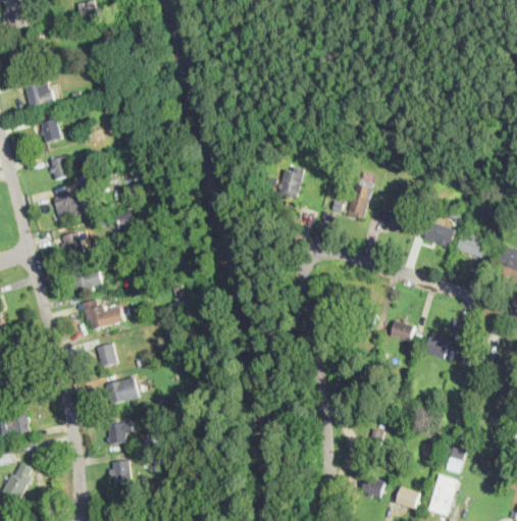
[(18,6),(21,16),(28,14),(29,20),(22,21),(23,25),(9,29),(7,21),(3,23),(0,12),(0,0),(1,0),(21,0),(23,5),(18,6)]
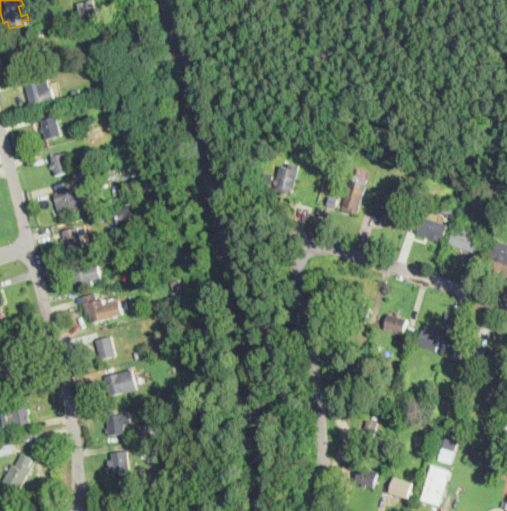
[(90,0),(94,14),(78,18),(72,0),(90,0)]
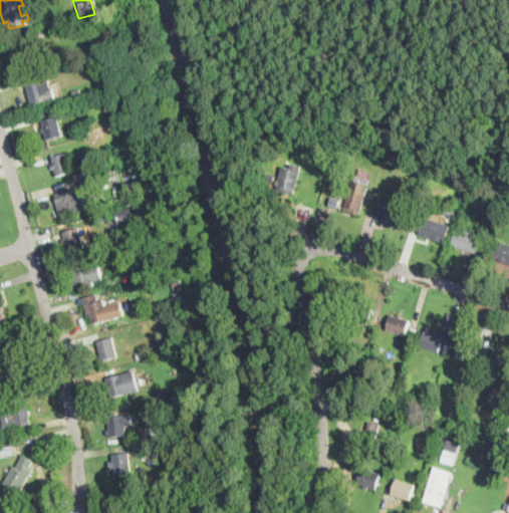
[(118,46),(111,46),(110,32),(117,31),(118,46)]
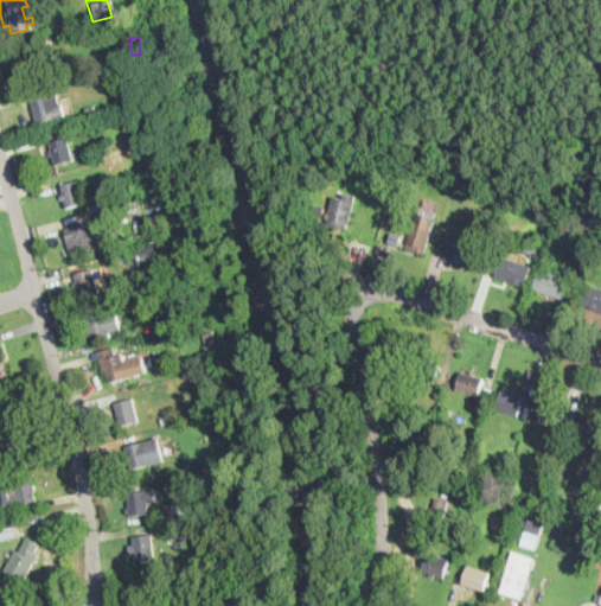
[(27,91),(30,100),(55,94),(61,116),(32,123),(27,102),(14,104),(12,95),(27,91)]
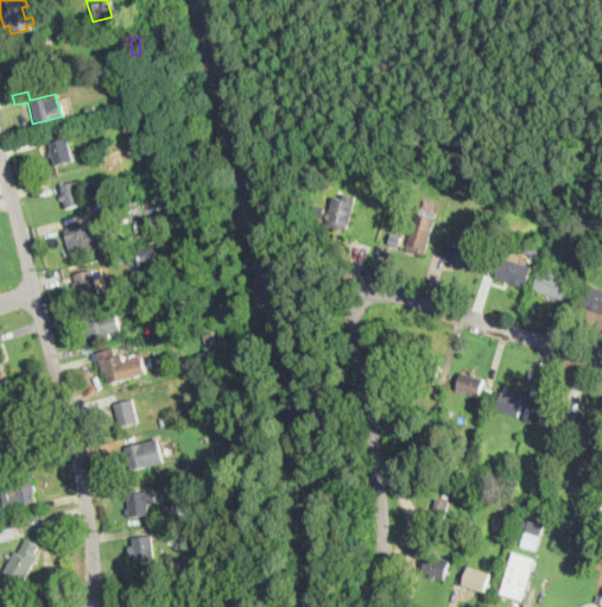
[(82,117),(80,117),(78,108),(89,106),(92,114),(82,117)]
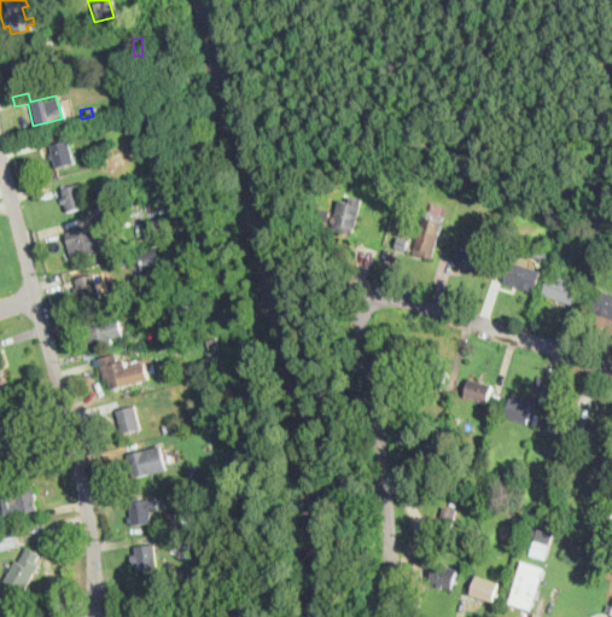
[(68,163),(52,168),(46,146),(64,141),(70,163),(68,163)]
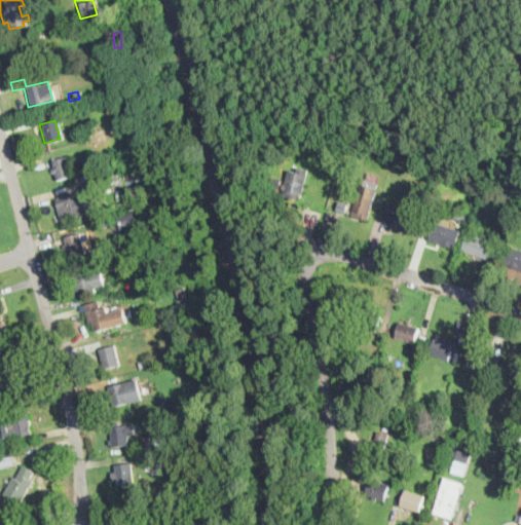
[(69,177),(52,181),(48,162),(64,158),(69,177)]
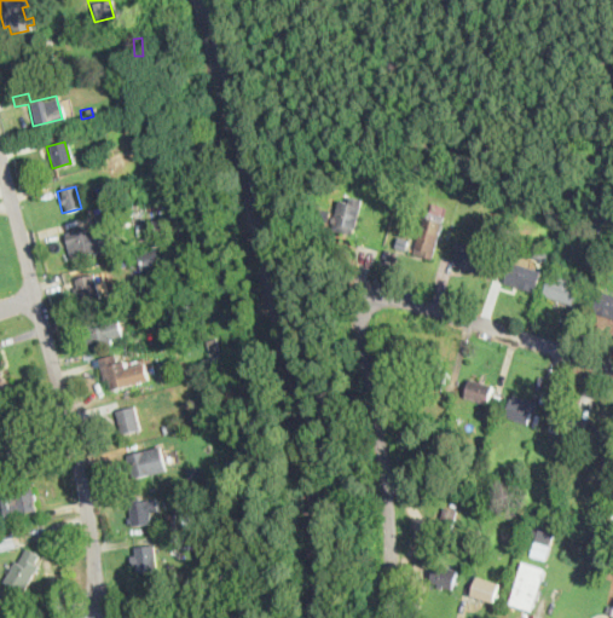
[(358,202),(357,208),(352,230),(346,229),(343,235),(329,231),(336,202),(346,204),(348,200),(358,202)]
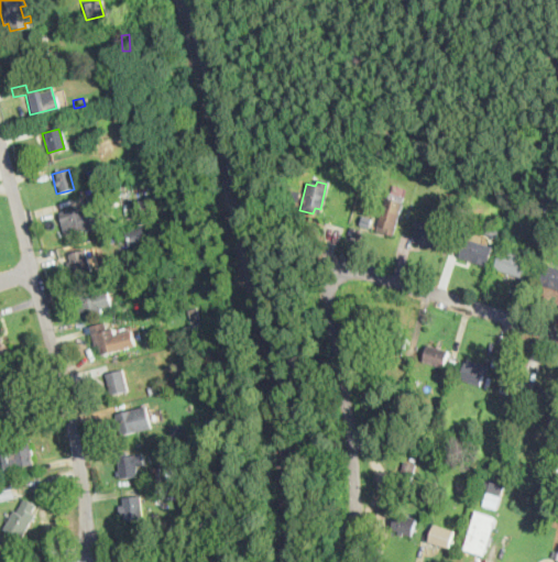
[(402,198),(401,202),(390,237),(372,232),(383,198),(385,199),(387,194),(402,198)]
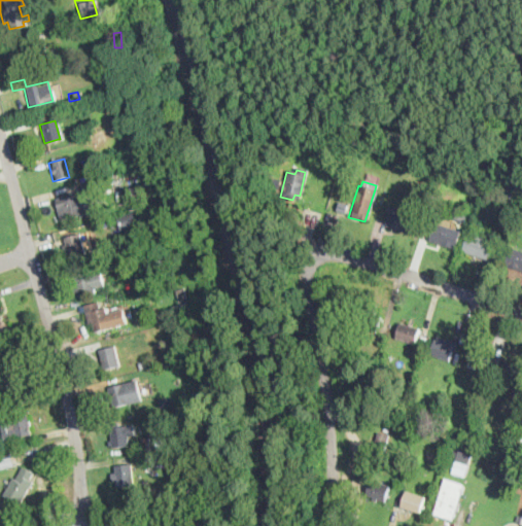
[(146,186),(149,199),(142,201),(142,204),(123,209),(118,191),(138,186),(139,188),(146,186)]
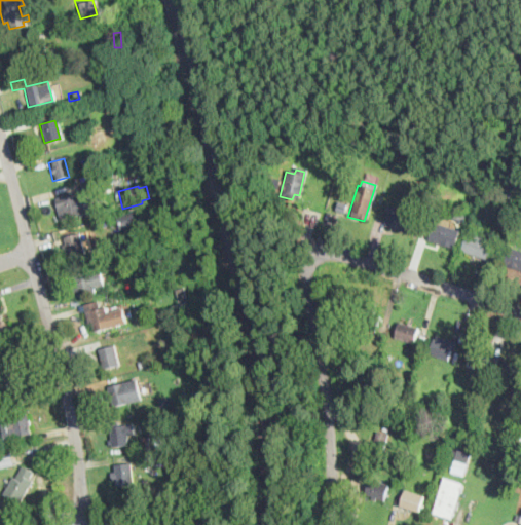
[(85,192),(86,198),(95,196),(99,211),(89,215),(78,217),(78,215),(58,220),(54,208),(52,200),(85,192)]
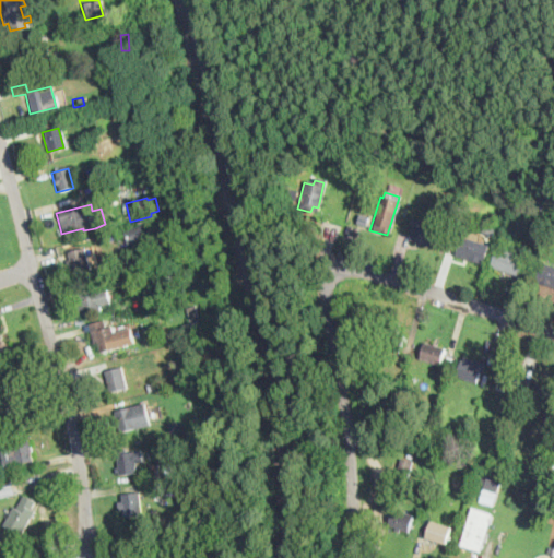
[(539,206),(537,215),(527,212),(529,204),(539,206)]
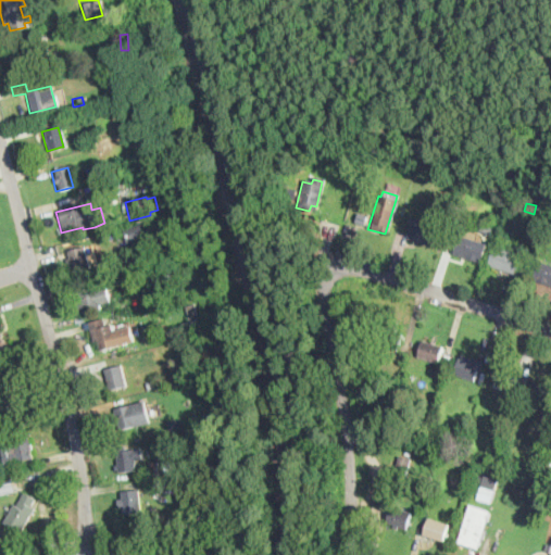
[(173,213),(164,214),(163,207),(172,205),(173,213)]
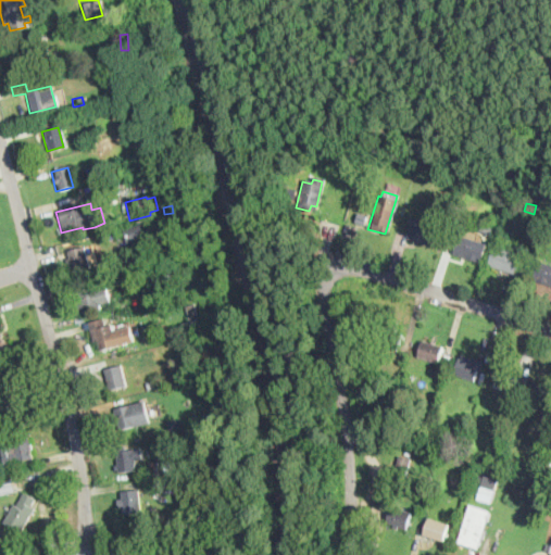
[(438,228),(430,247),(417,241),(416,243),(410,242),(411,239),(404,236),(409,224),(404,223),(408,216),(438,228)]
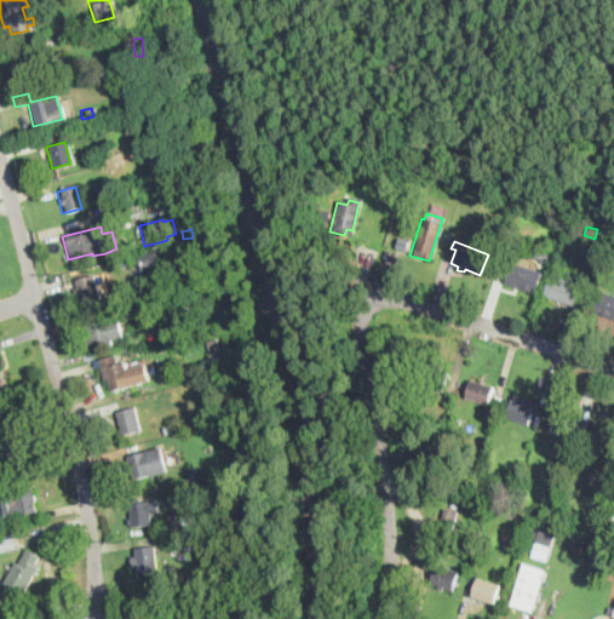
[(158,269),(138,274),(133,256),(154,251),(158,269)]
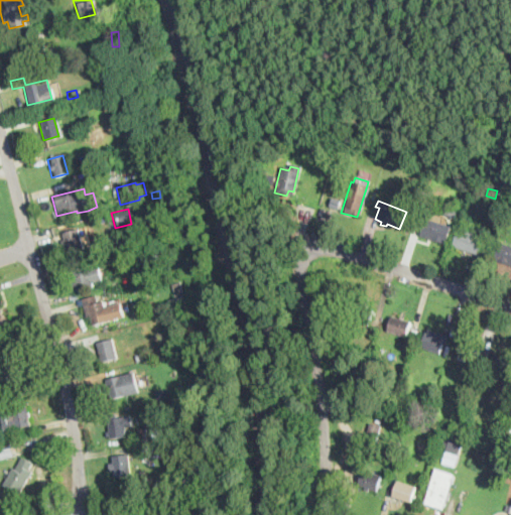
[(448,229),(442,244),(417,236),(422,219),(449,228),(448,229)]
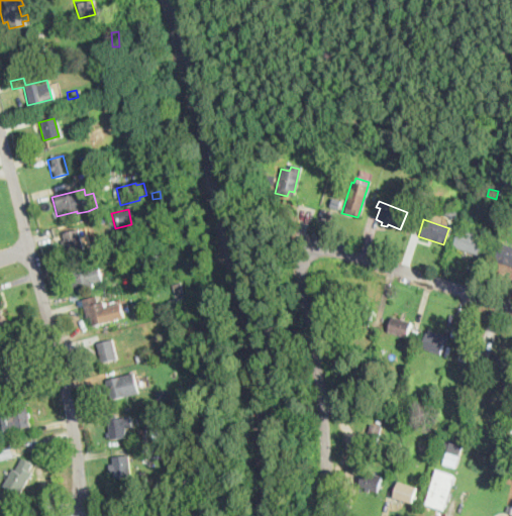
[(81,248),(65,252),(60,234),(76,230),(81,248)]
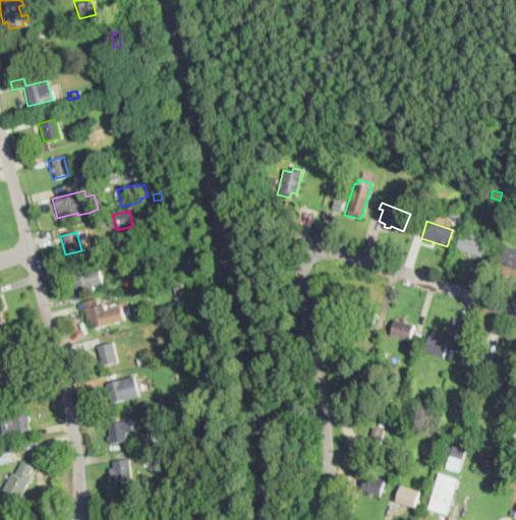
[(479,256),(455,248),(460,232),(485,240),(479,256)]
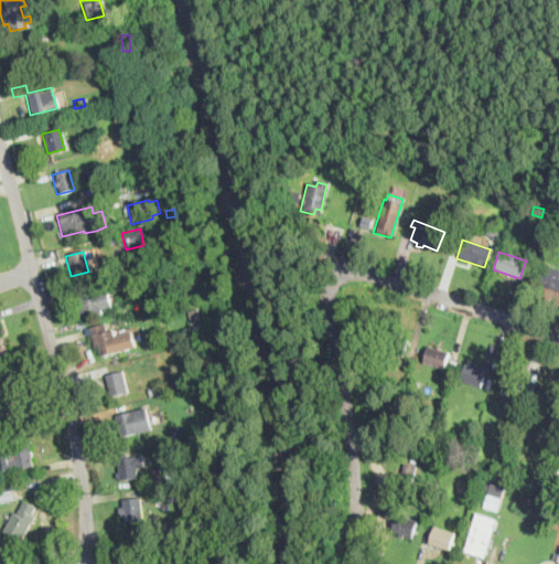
[(558,291),(538,285),(545,266),(558,270),(558,291)]
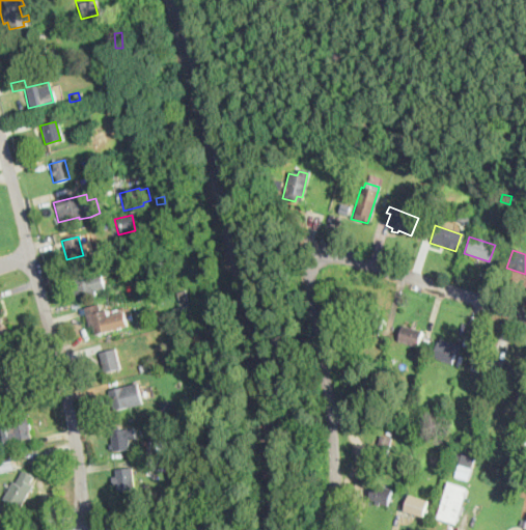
[(92,295),(77,299),(73,280),(99,273),(102,289),(92,293),(92,295)]
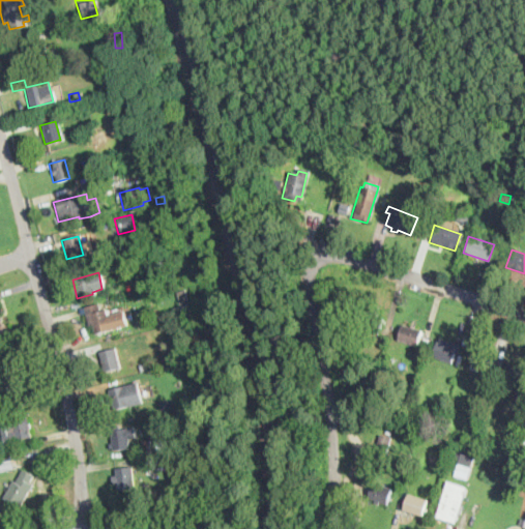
[(162,297),(155,298),(153,291),(159,289),(162,297)]
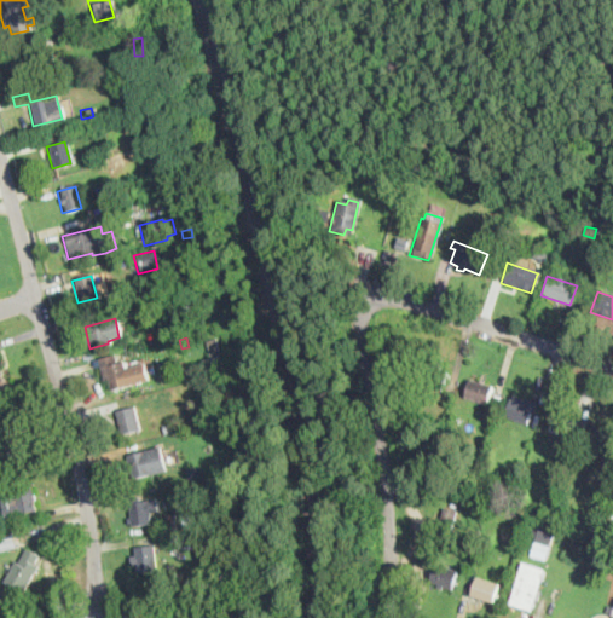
[(111,356),(114,365),(121,363),(122,369),(140,364),(145,380),(126,385),(127,387),(108,391),(105,382),(100,383),(94,359),(111,356)]
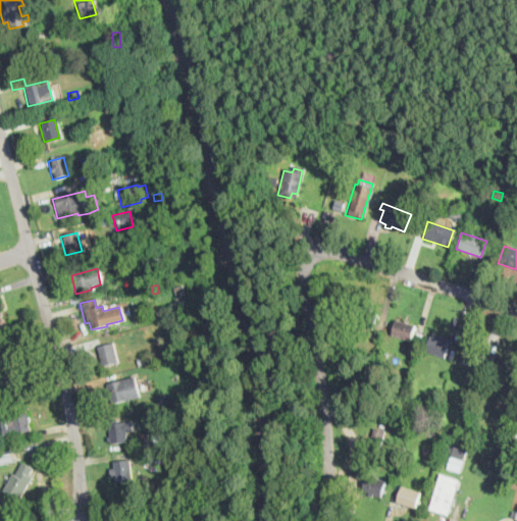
[(369,309),(368,313),(374,315),(369,330),(350,323),(355,308),(360,310),(362,306),(369,309)]
